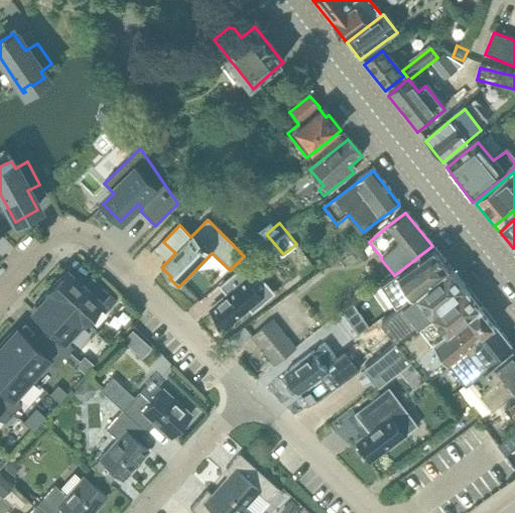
[(400,276),(385,286),(393,299),(396,297),(401,305),(409,299),(449,268),(434,249),(400,276)]
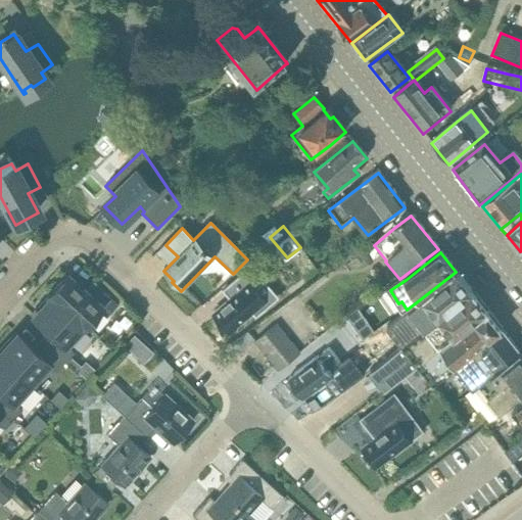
[(382,264),(376,269),(383,278),(389,272),(382,264)]
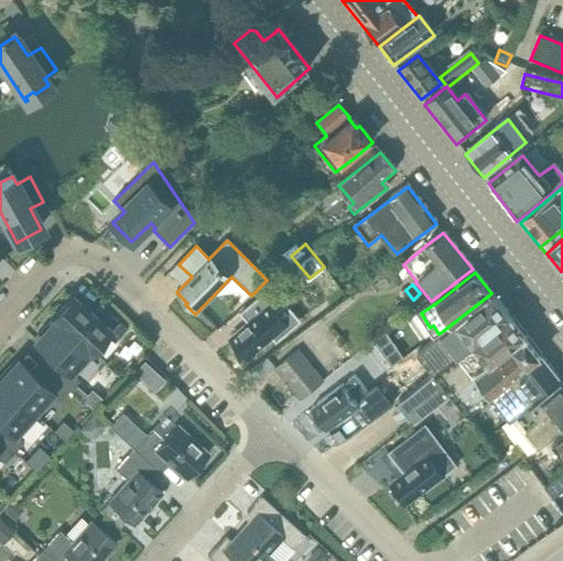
[(248,324),(229,340),(247,360),(271,338),(287,325),(277,314),(289,303),(272,286),(239,314),(248,324)]
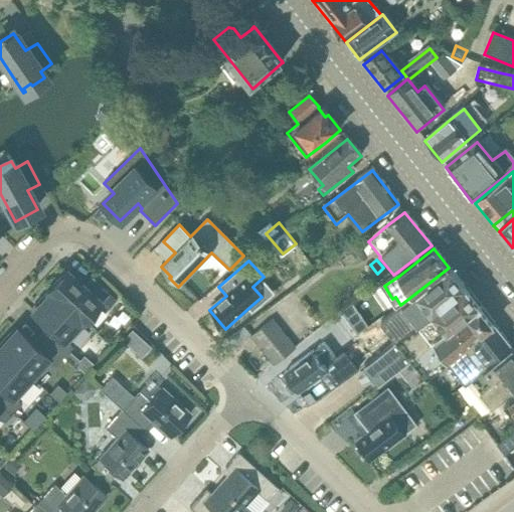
[(380,325),(361,339),(368,349),(388,334),(395,342),(396,343),(466,290),(466,289),(465,288),(451,271),(450,269),(448,271),(433,283),(399,310),(380,325)]
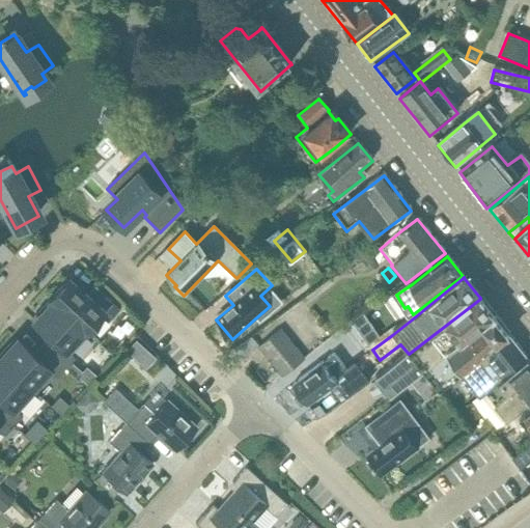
[(50,302),(88,336),(105,317),(110,322),(119,311),(100,294),(91,303),(67,281),(50,302)]
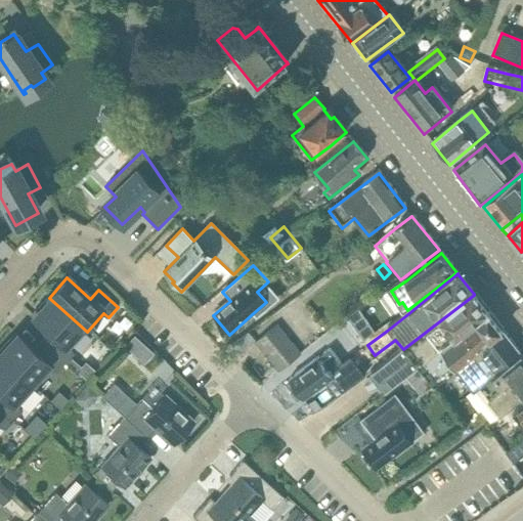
[(433,386),(459,365),(502,332),(488,314),(489,313),(487,311),(487,312),(474,295),(403,349),(402,348),(371,374),(386,392),(419,367),(433,386)]
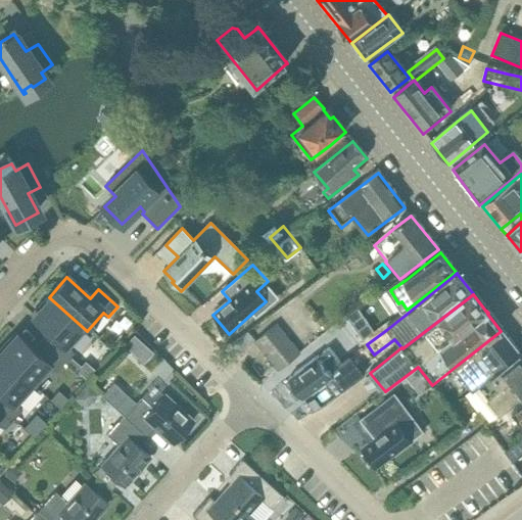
[(54,338),(46,347),(65,364),(74,355),(69,350),(87,331),(49,297),(37,311),(38,312),(33,318),(54,338)]
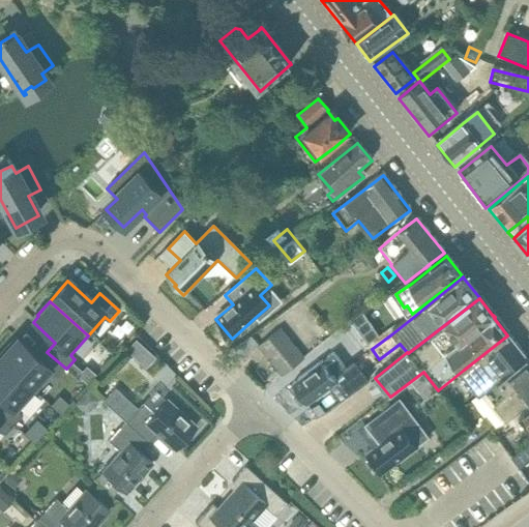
[(269,338),(257,348),(281,376),(293,366),(302,357),(280,329),(269,338)]
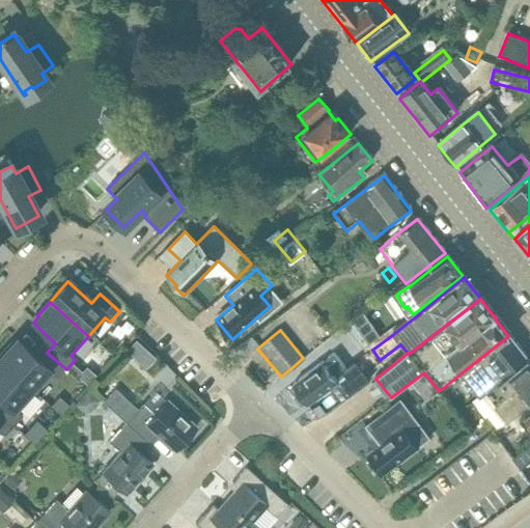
[(465,370),(462,373),(478,394),(482,392),(526,358),(512,341),(512,340),(509,337),(510,336),(509,335),(508,336),(465,370)]
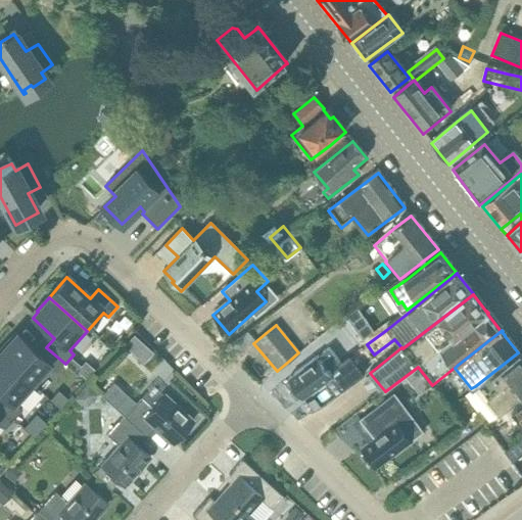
[(0,357),(35,388),(51,370),(56,374),(65,364),(46,347),(38,356),(16,336),(10,342),(9,340),(0,350),(0,357)]
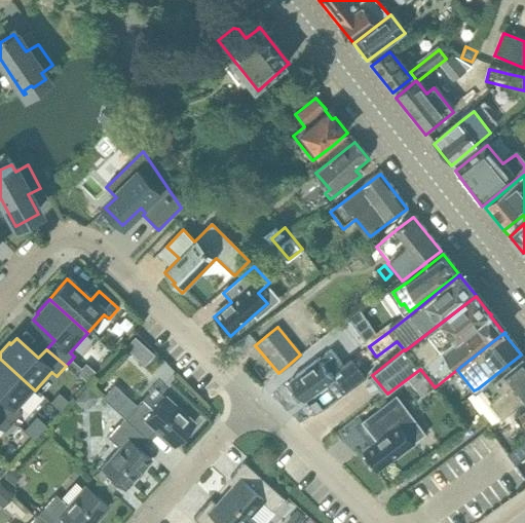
[(331,351),(290,382),(304,402),(326,386),(332,381),(343,396),(366,379),(351,360),(341,367),(331,351)]
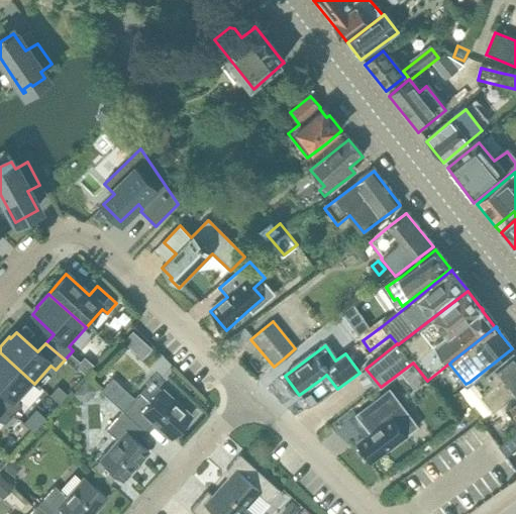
[(470,382),(466,384),(468,386),(471,384),(474,382),(493,407),(515,390),(515,391),(515,351),(514,349),(513,350),(512,348),(470,382)]
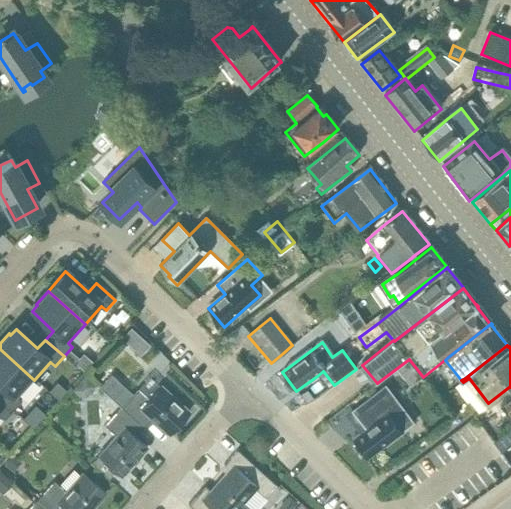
[(0,385),(2,387),(0,389),(0,401),(12,412),(21,403),(16,399),(34,380),(0,349),(0,385)]
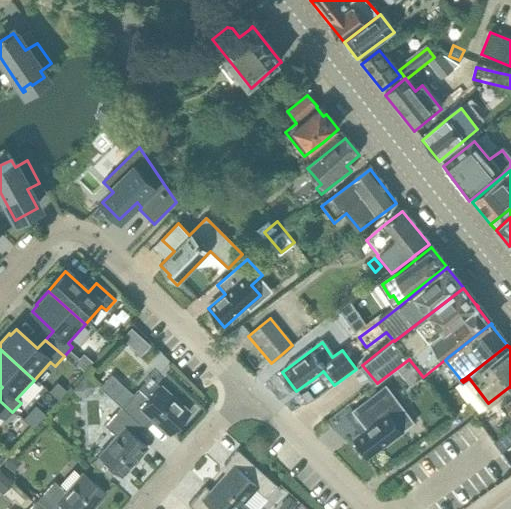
[(114,371),(96,388),(120,410),(140,427),(148,419),(168,437),(189,414),(160,388),(148,402),(114,371)]
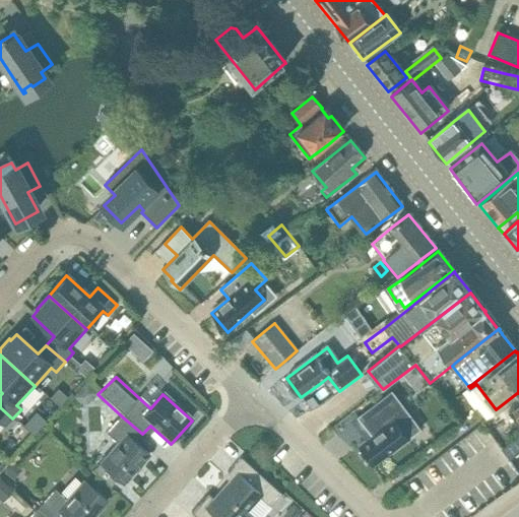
[(58,391),(49,400),(59,409),(67,400),(58,391)]
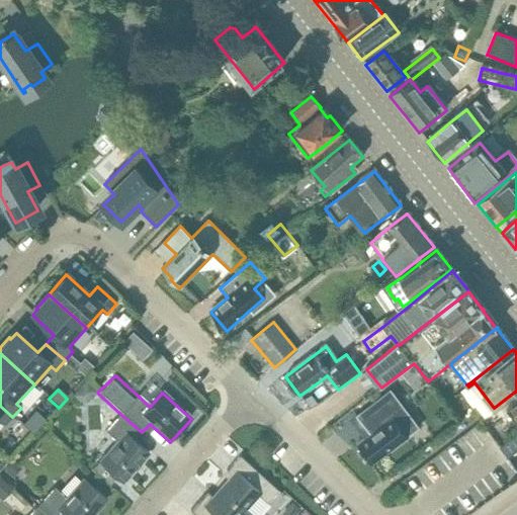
[(391,391),(355,417),(370,436),(357,446),(371,465),(420,429),(391,391)]
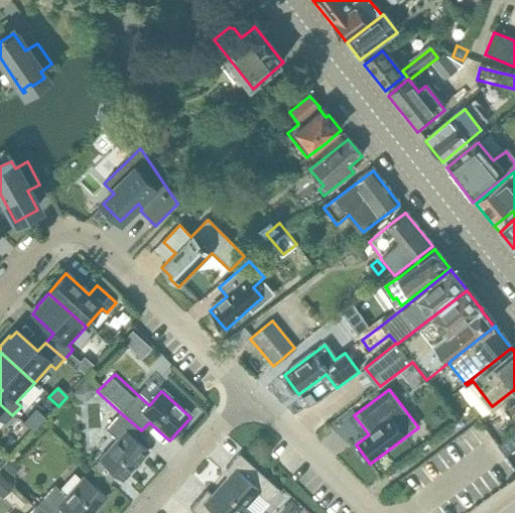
[(514,421),(514,398),(504,407),(514,421)]
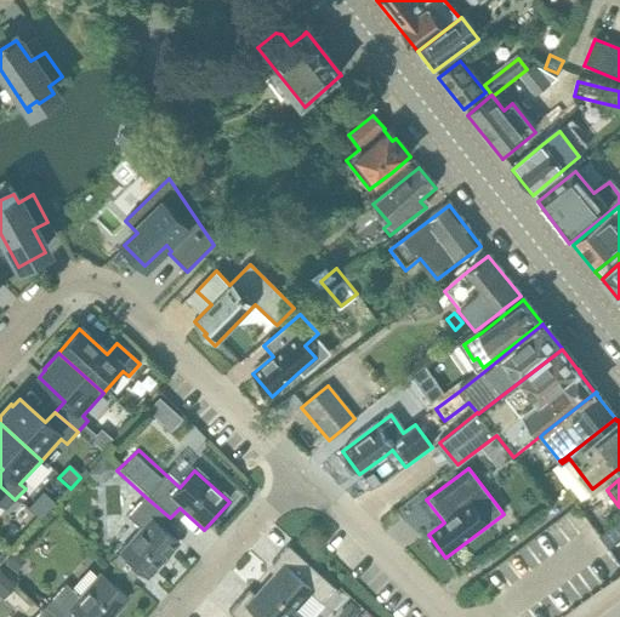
[(0,507),(5,512),(15,500),(0,486),(0,507)]
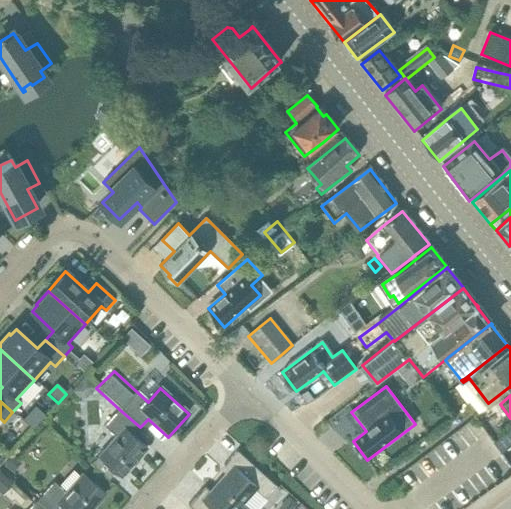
[(98,457),(90,466),(107,481),(115,473),(121,478),(146,450),(132,436),(140,427),(120,410),(103,428),(115,438),(98,457)]
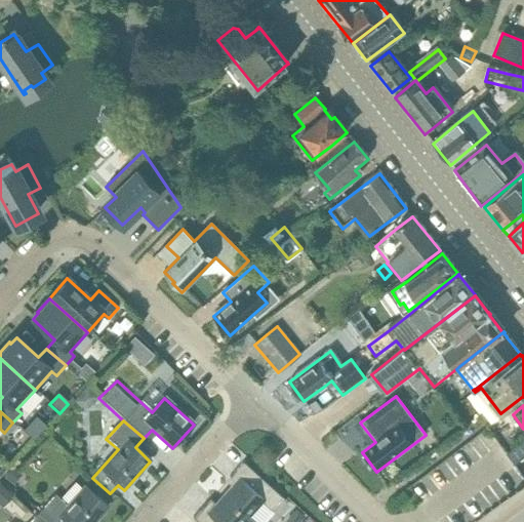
[(507,456),(514,467),(523,458),(523,445),(523,444),(507,456)]
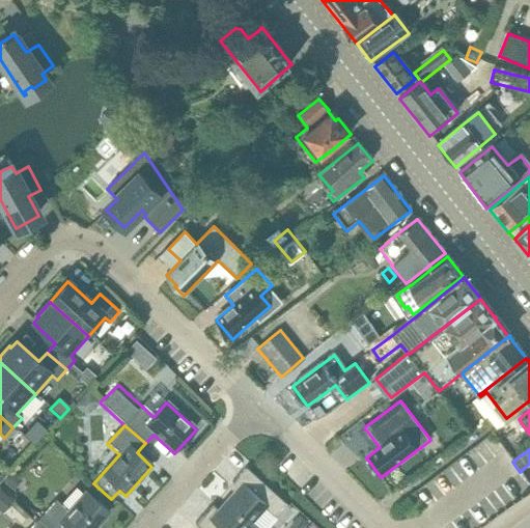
[(233,494),(226,503),(250,524),(263,509),(273,518),(284,505),(246,469),(231,484),(231,492),(233,494)]
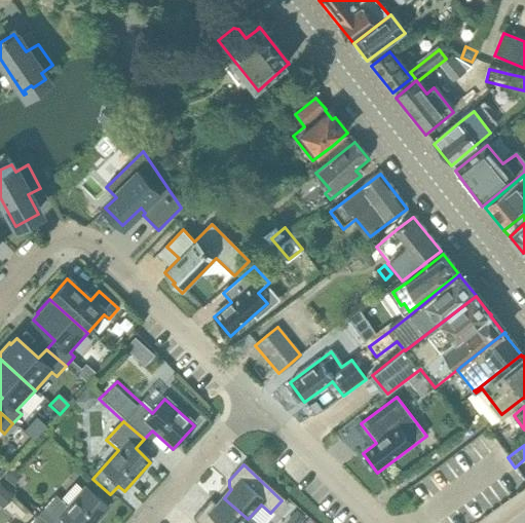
[(54,497),(38,516),(45,522),(96,522),(108,510),(84,488),(66,508),(54,497)]
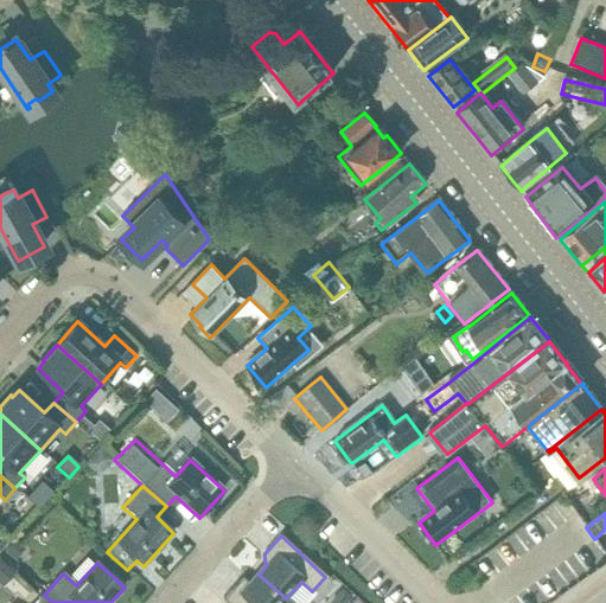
[(286,598),(259,575),(249,584),(247,583),(238,583),(222,601),(223,602),(288,602),(286,600),(286,598)]
